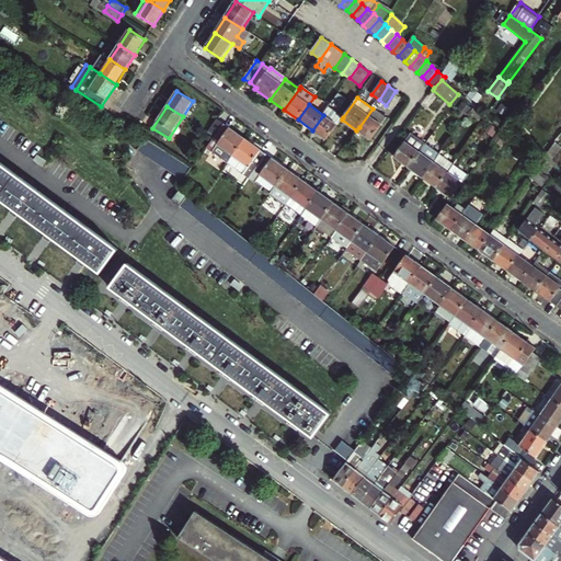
[(323,115),(312,130),(327,140),(342,119),(343,117),(329,107),(323,115)]
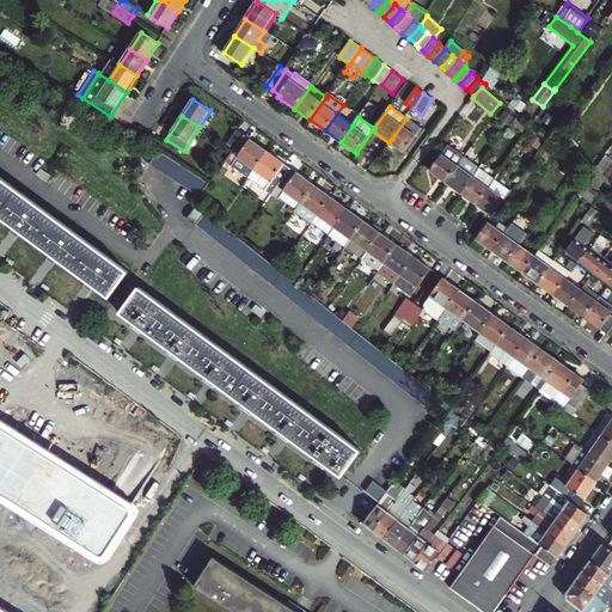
[(392,139),(389,142),(404,153),(422,129),(407,118),(392,139)]
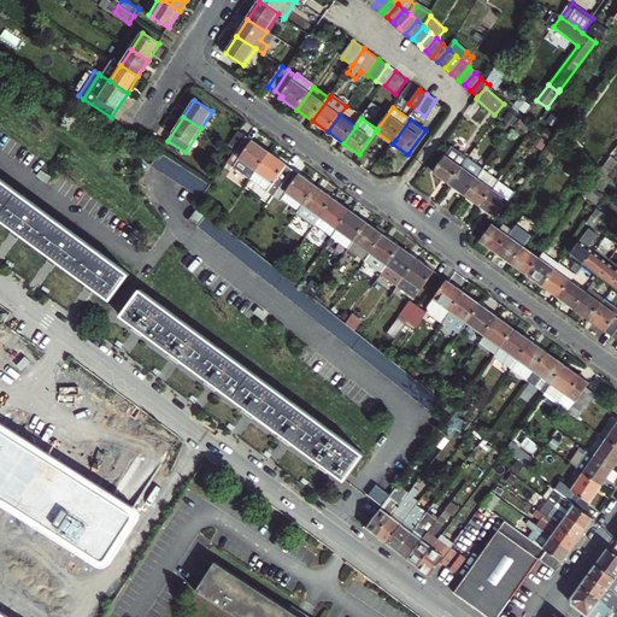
[(532,128),(522,121),(517,125),(528,134),(532,128)]
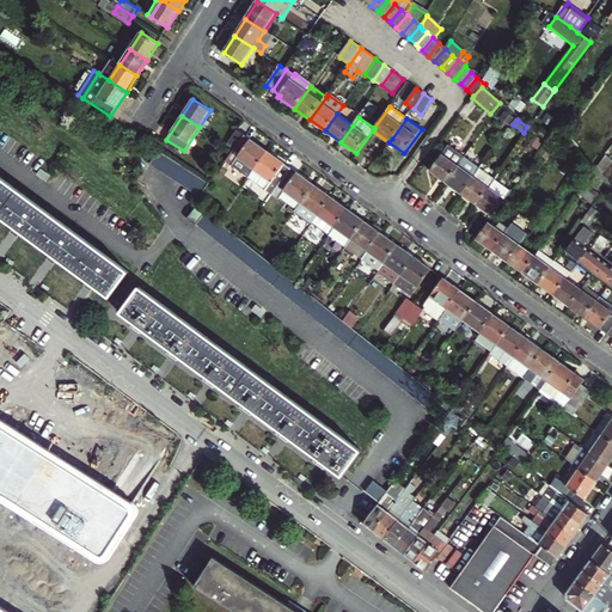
[(228,144),(236,150),(244,136),(237,132),(228,144)]
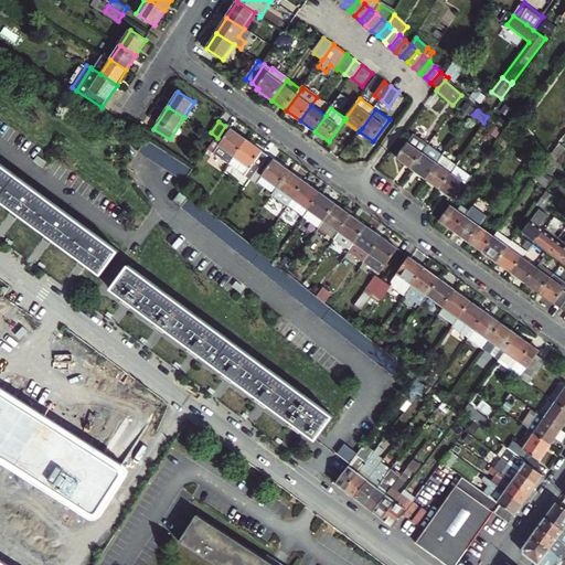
[(247,141),(225,126),(217,138),(215,137),(209,147),(215,152),(214,153),(231,164),(247,141)]
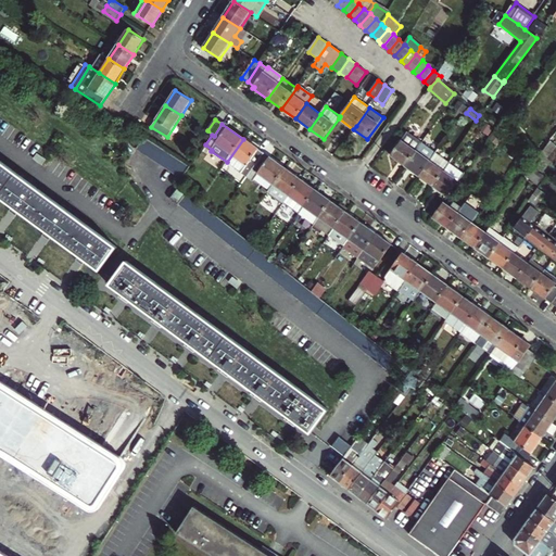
[(391,155),(405,166),(412,156),(422,143),(407,133),(391,155)]
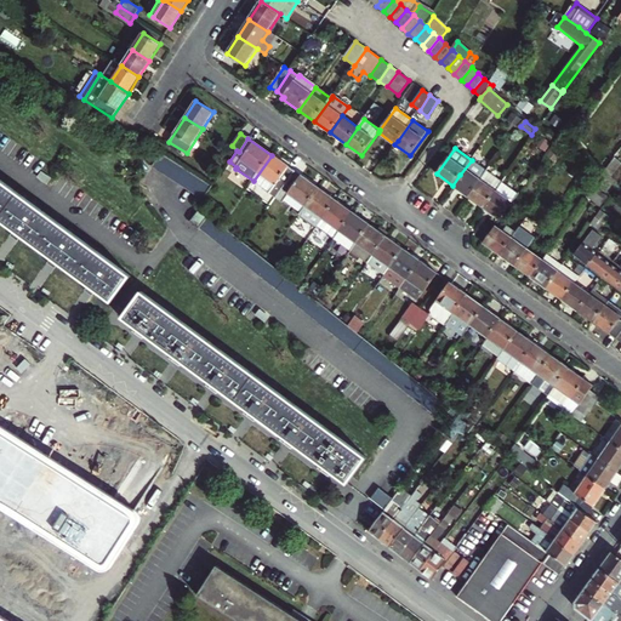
[(153,166),(204,199),(214,186),(161,153),(153,166)]
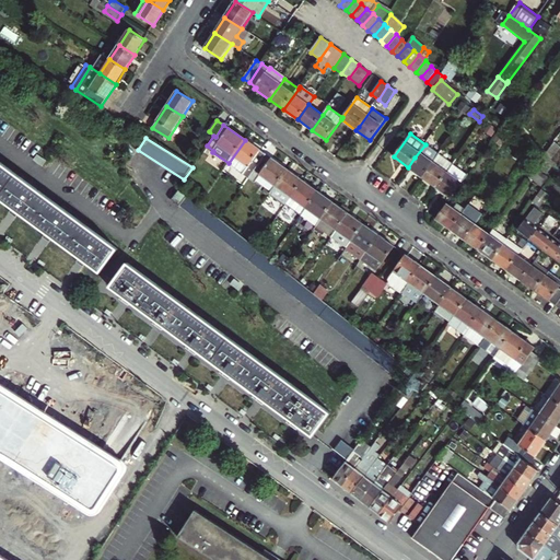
[(229,163),(249,178),(267,155),(245,140),(229,163)]
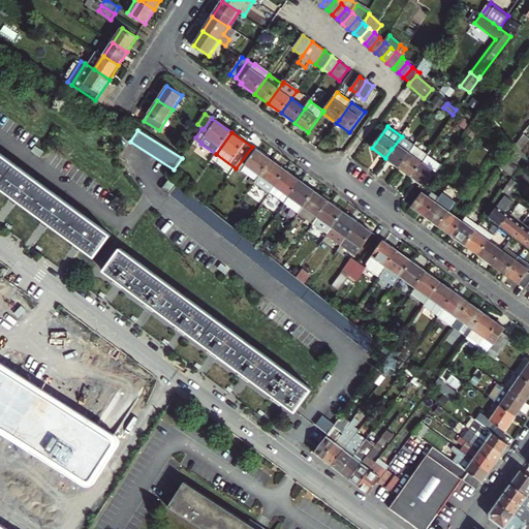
[(385,158),(399,167),(415,146),(402,136),(392,149),(385,158)]
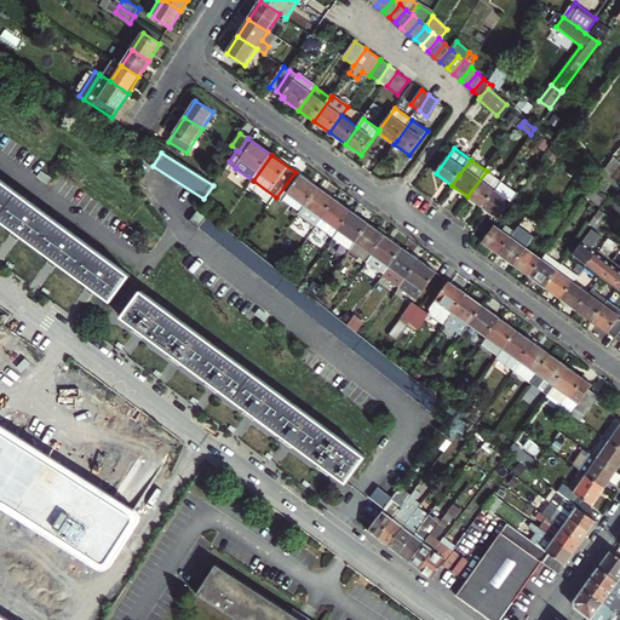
[(575,173),(567,166),(563,172),(570,178),(575,173)]
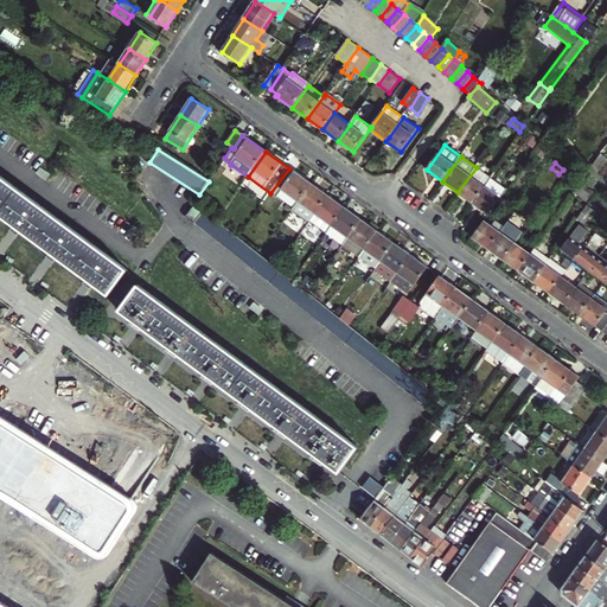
[(477,167),(458,192),(473,203),(489,180),(484,178),(486,174),(477,167)]
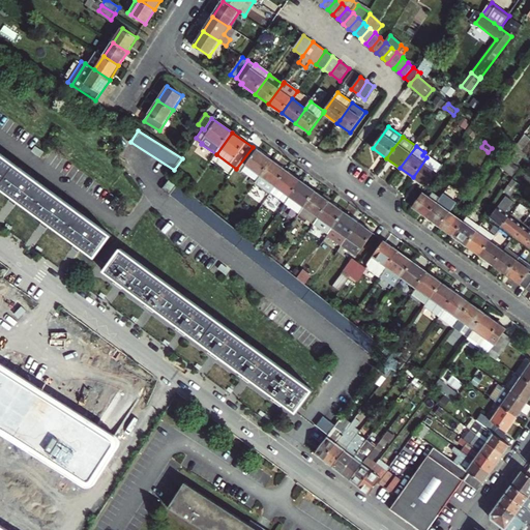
[(257,183),(261,177),(272,162),(253,147),(236,169),(257,183)]
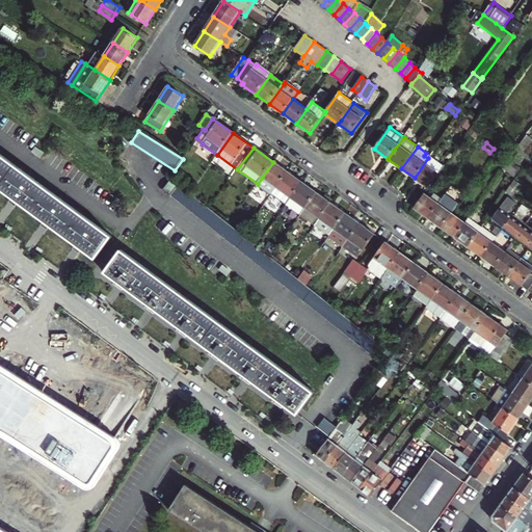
[(112,236),(0,152),(0,188),(16,200),(47,222),(80,247),(96,259),(112,236)]
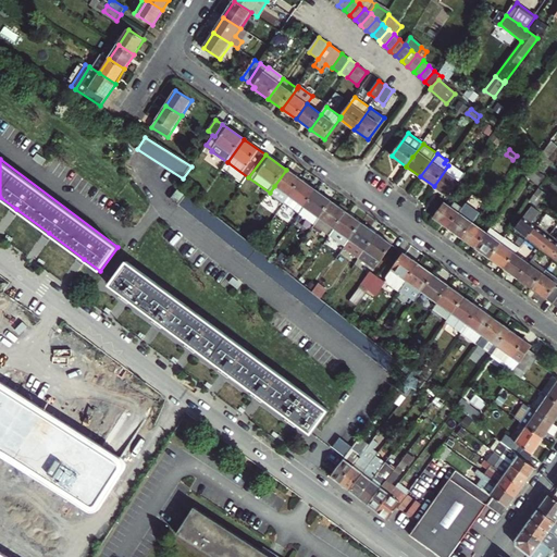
[(448,165),(434,186),(448,197),(465,174),(450,163),(448,165)]
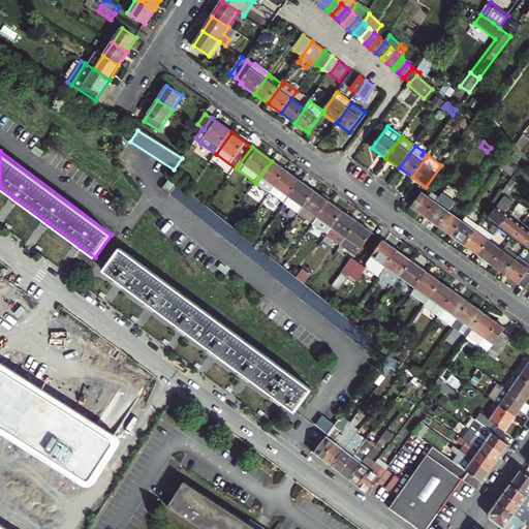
[(260,177),(275,187),(286,172),(272,161),(260,177)]
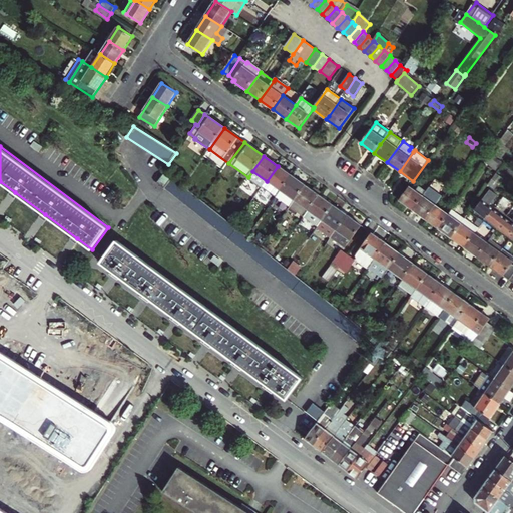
[(503,163),(494,156),(488,164),(497,170),(503,163)]
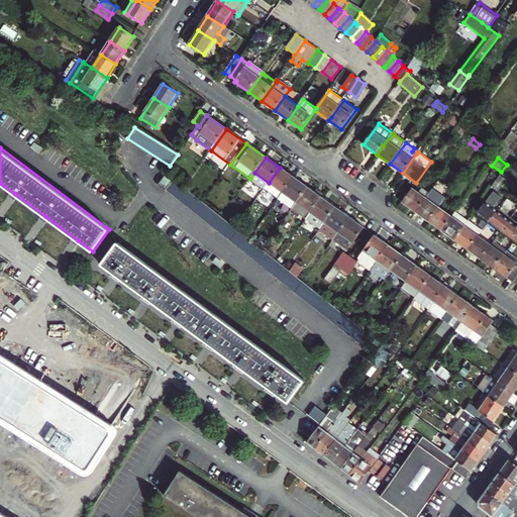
[(280,168),(269,183),(265,189),(279,199),(294,178),(280,168)]
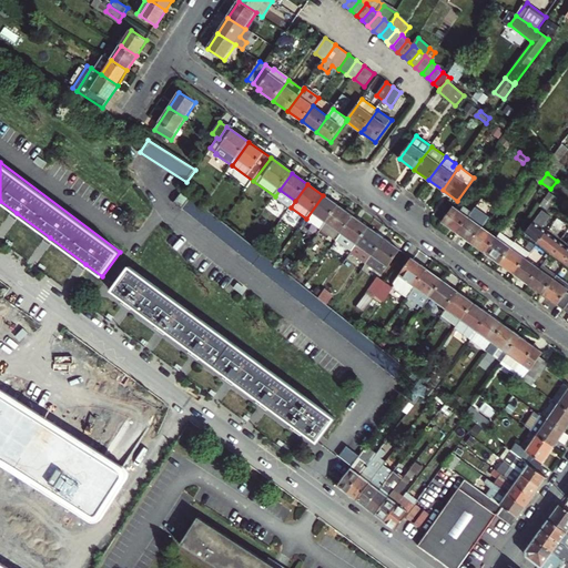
[(183,211),(183,210),(192,198),(184,192),(175,205),(183,211)]
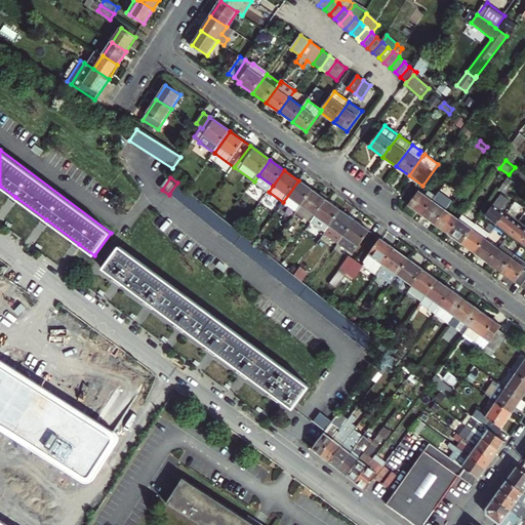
[(298,180),(283,202),(297,212),(313,191),(298,180)]
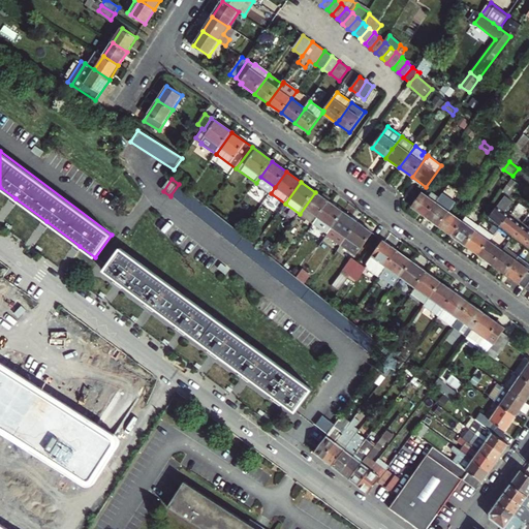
[(314,224),(318,218),(330,203),(322,197),(315,192),(300,214),(314,224)]
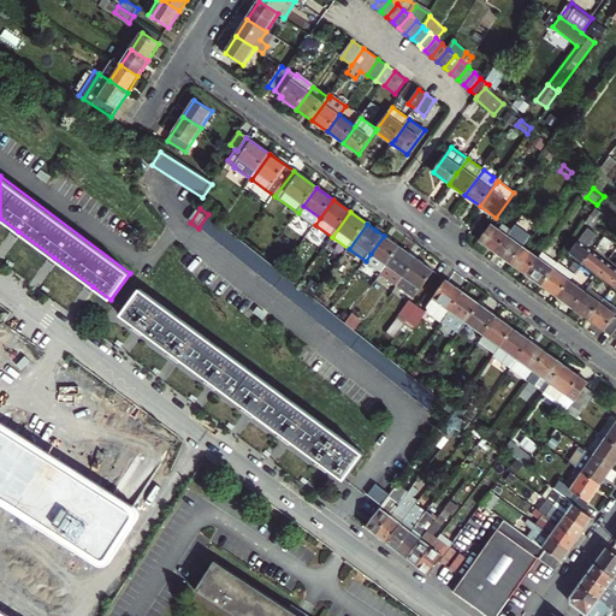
[(492,224),(480,241),(496,253),(511,230),(503,224),(498,229),(492,224)]
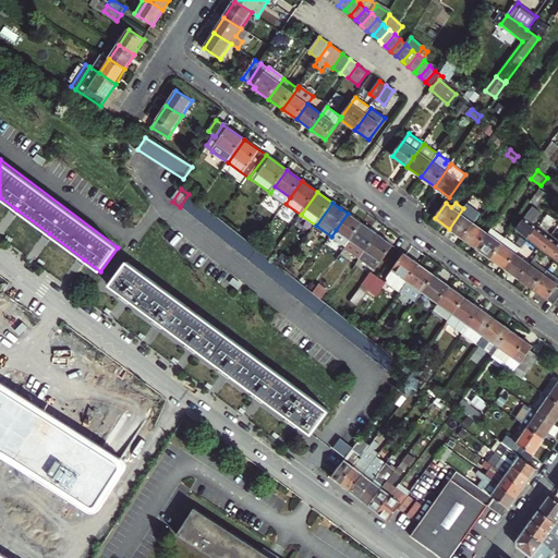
[(532,203),(528,209),(543,219),(547,214),(532,203)]
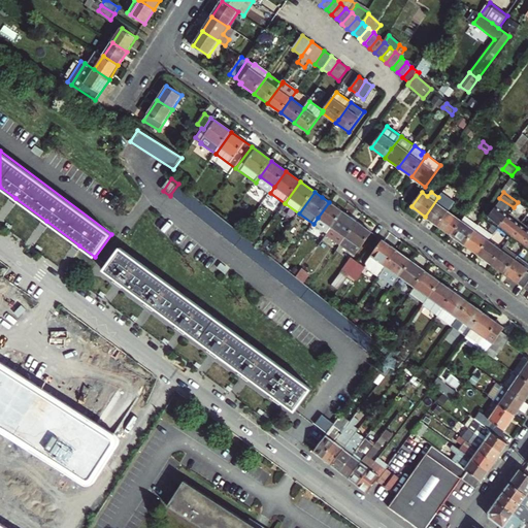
[(425,217),(438,226),(449,211),(442,207),(446,202),(438,197),(425,217)]
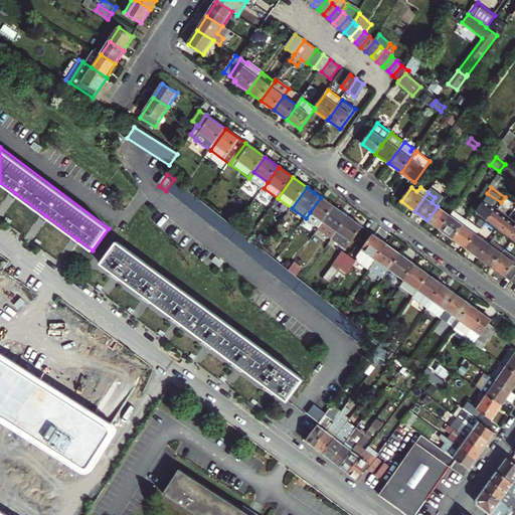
[(321,197),(310,212),(324,221),(334,206),(328,202),(321,197)]
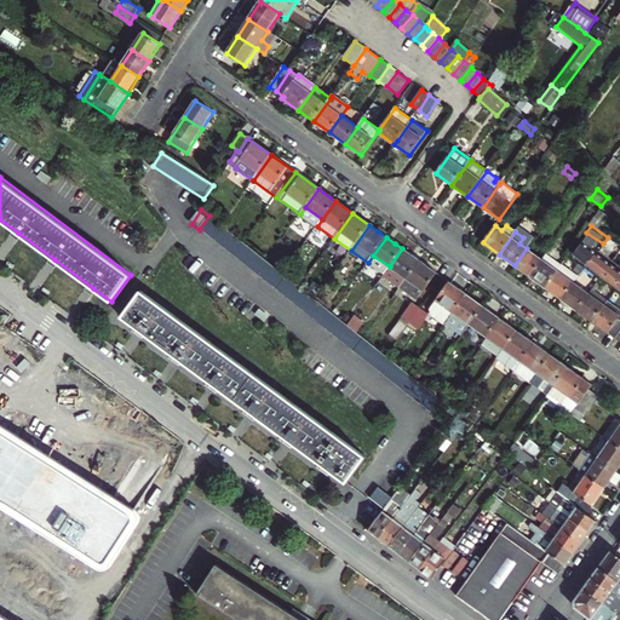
[(618,250),(619,251),(619,250),(619,245),(608,237),(603,244),(603,245),(614,253),(618,250)]
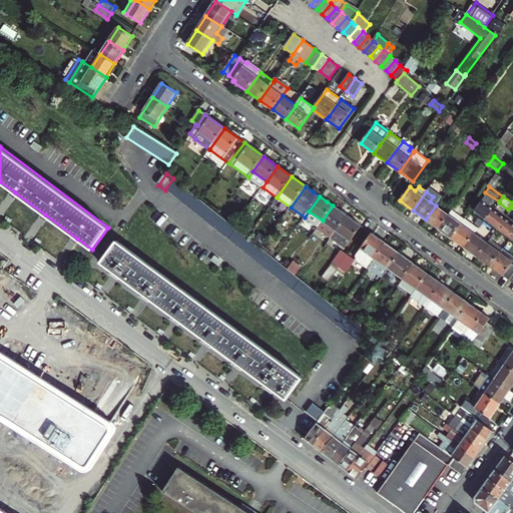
[(486,218),(493,209),(482,200),(475,209),(486,218)]
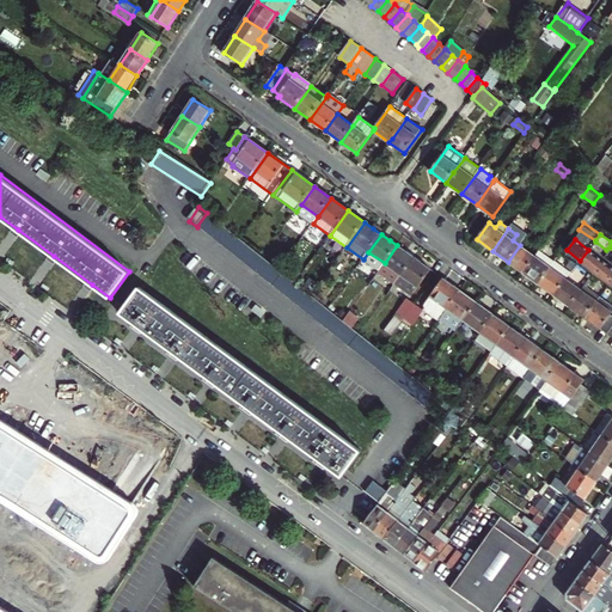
[(379,271),(396,283),(415,258),(397,245),(385,263),(379,271)]
